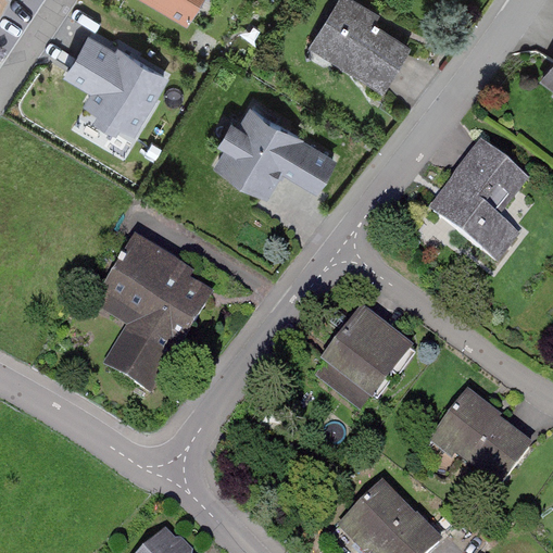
[(143,0),(189,25),(202,0),(143,0)]
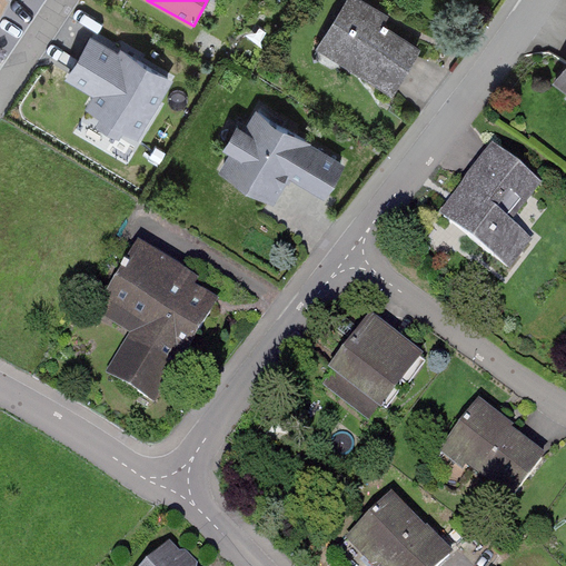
[(409,46),(341,7),(311,57),(378,97),(409,46)]
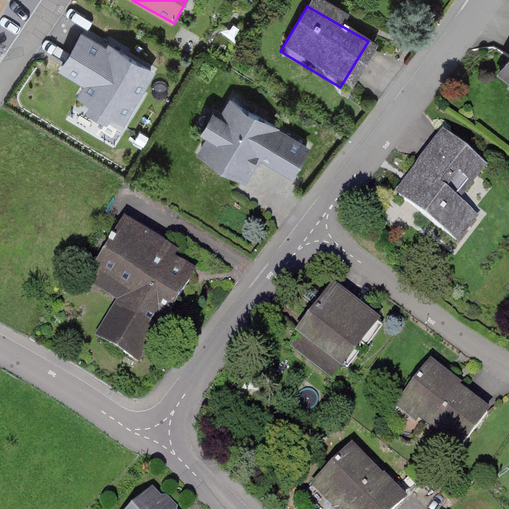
[(153,74),(80,34),(59,73),(82,86),(75,99),(125,126),(153,74)]
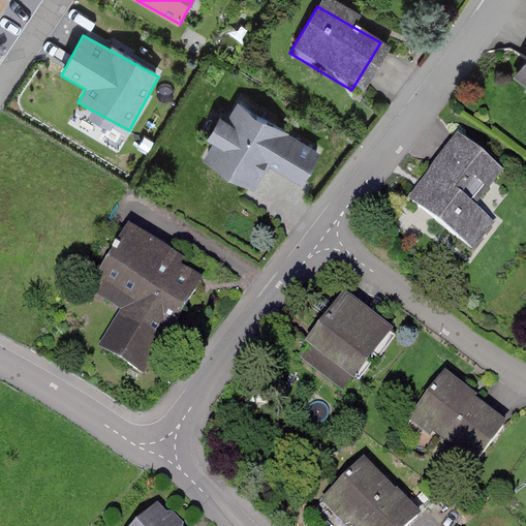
[(525,57),(516,71),(525,80),(525,57)]
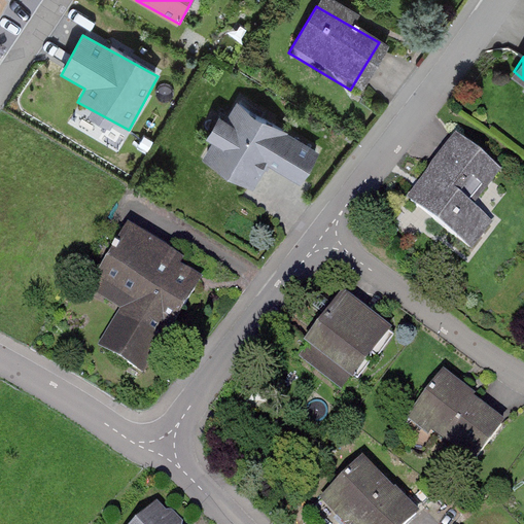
[(313,151),(236,106),(202,163),(279,209),(313,151)]
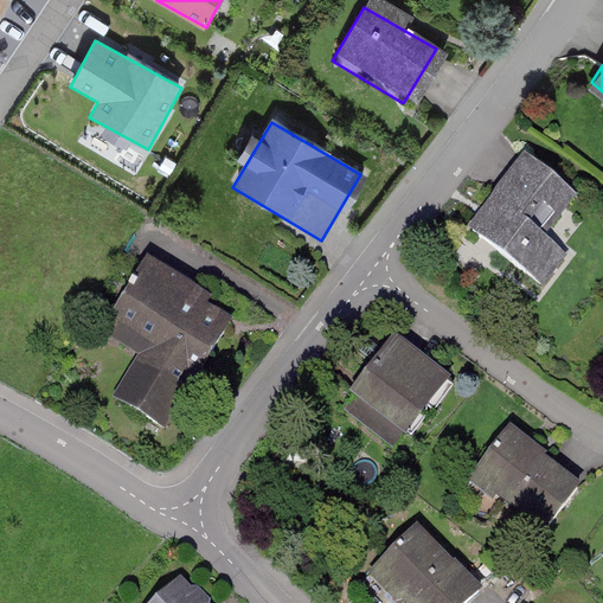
[(569,194),(526,160),(470,230),(538,282),(562,254),(538,233),(569,194)]
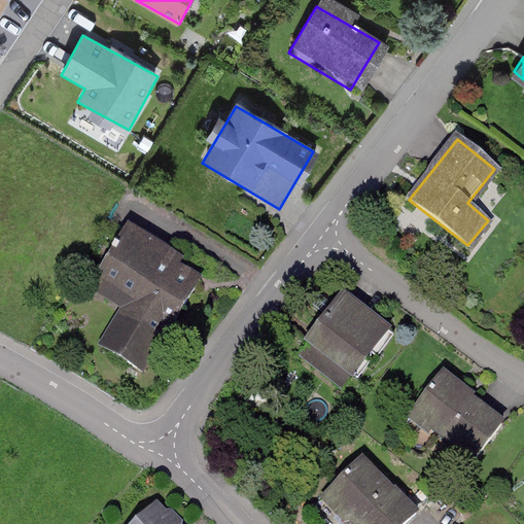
[(204,269),(126,221),(89,282),(117,301),(94,339),(142,369),(204,269)]
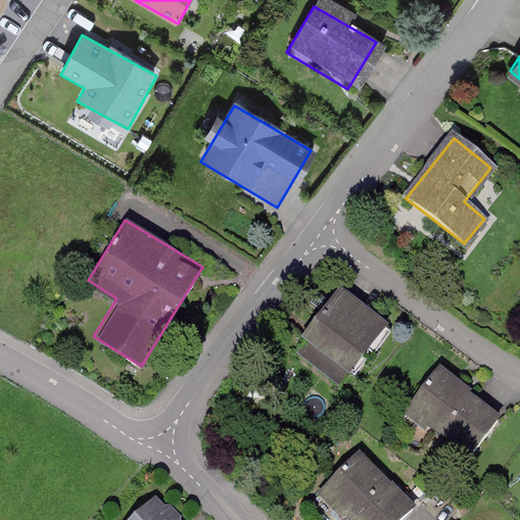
[(390,326),(337,285),(299,335),(351,375),(390,326)]
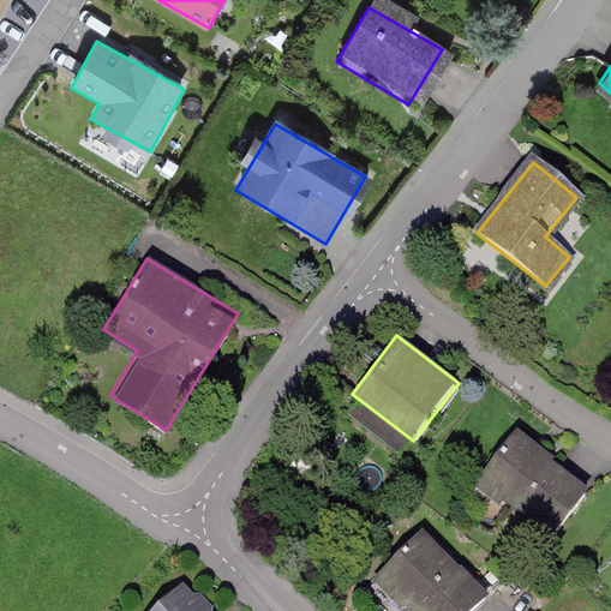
[(583,480),(519,430),(477,485),(540,534),(583,480)]
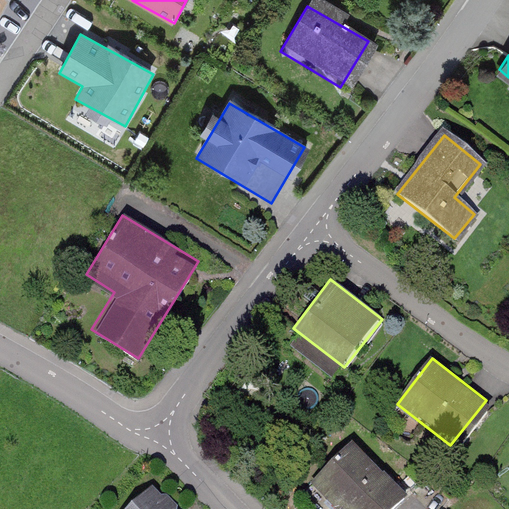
[(386,508),(404,493),(352,439),(308,481),(334,508),(386,508)]
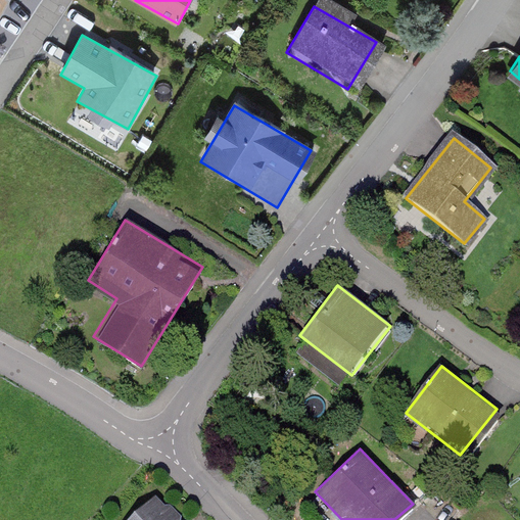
[(176,519),(151,494),(125,519),(176,519)]
